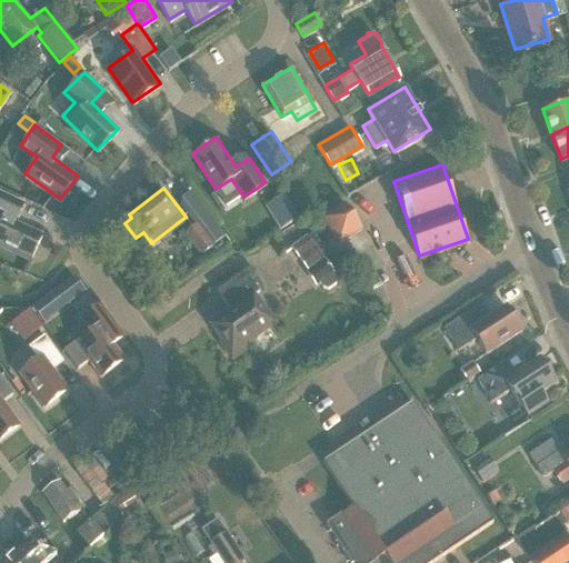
[(0,214),(2,215),(0,220),(0,243),(30,258),(41,233),(15,221),(23,201),(0,190),(0,214)]
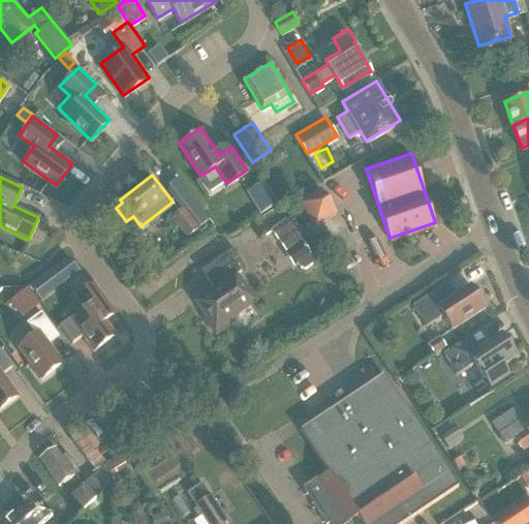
[(246,189),(260,211),(277,199),(263,179),(246,189)]
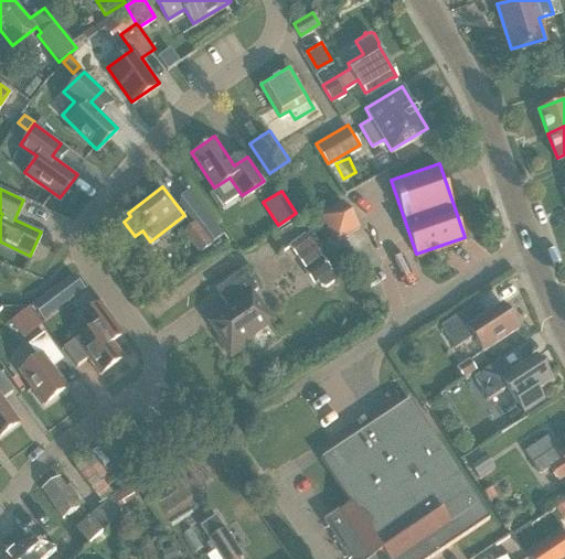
[(193,193),(181,202),(194,219),(183,227),(200,249),(211,240),(211,239),(223,230),(193,193)]
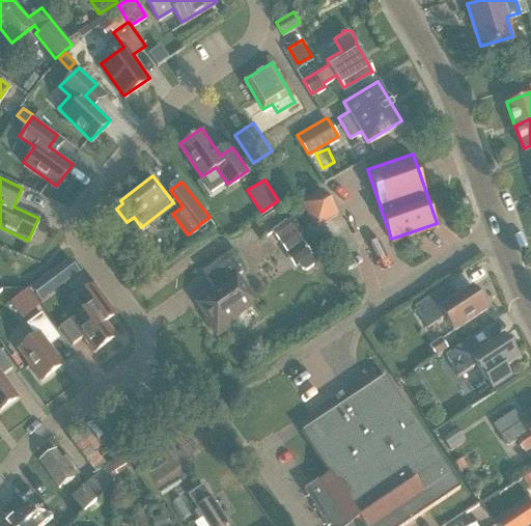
[(299,200),(315,226),(338,212),(322,186),(299,200)]
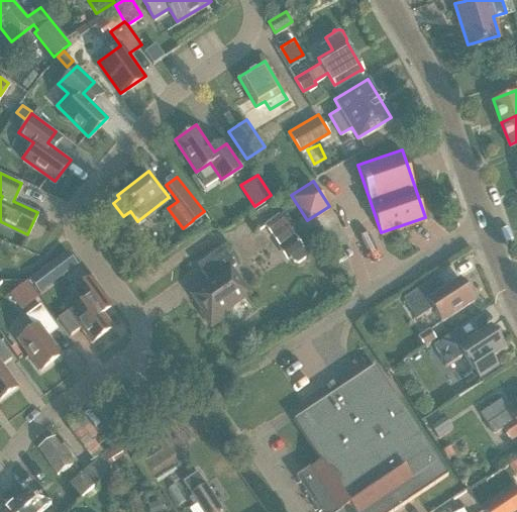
[(303,246),(293,233),(294,232),(279,212),(264,222),(279,243),(277,244),(287,259),(303,246)]
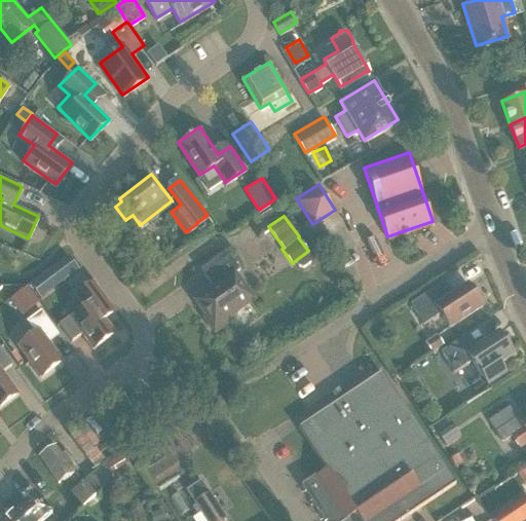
[(200,267),(213,284),(194,297),(205,313),(203,314),(214,329),(228,319),(226,317),(253,297),(234,270),(238,267),(225,249),(200,267)]
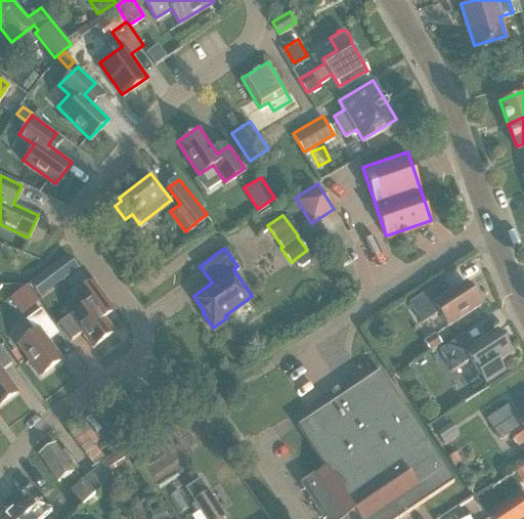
[(40,294),(79,263),(69,251),(31,280),(40,294)]
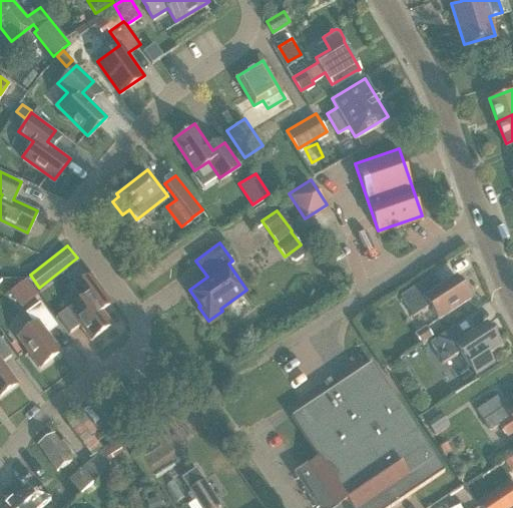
[(68,305),(57,313),(69,330),(79,323),(90,338),(112,323),(96,301),(106,294),(90,273),(76,283),(85,295),(69,306),(68,305)]
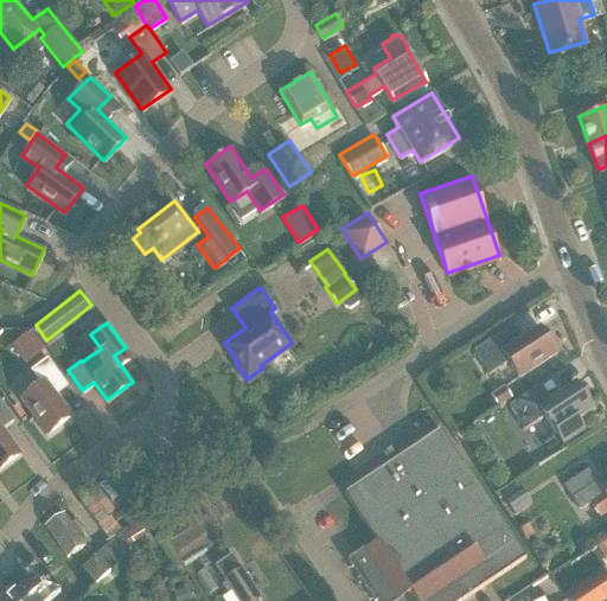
[(540,324),(508,344),(498,330),(472,347),(487,371),(508,358),(518,375),(556,350),(540,324)]
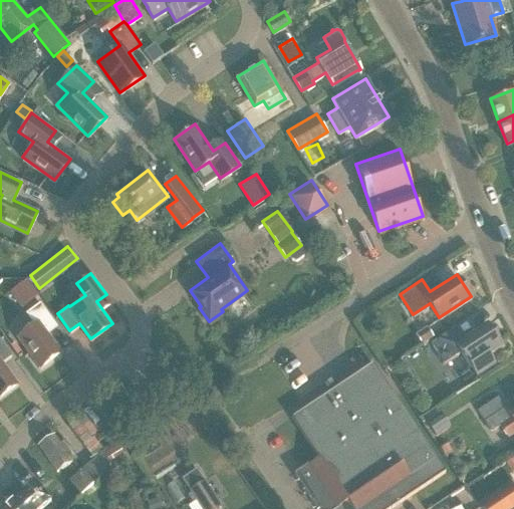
[(10,287),(20,304),(39,293),(29,275),(10,287)]
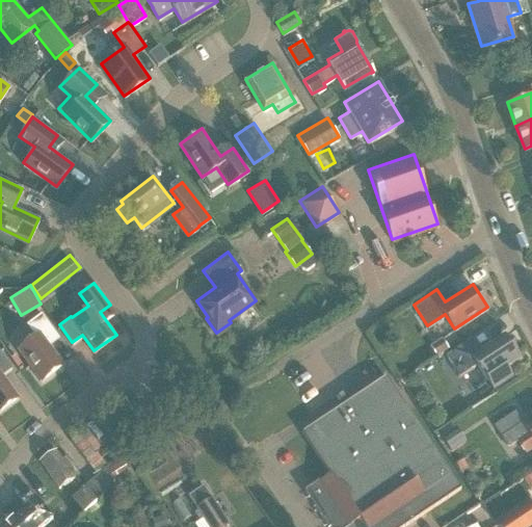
[(34,334),(17,347),(41,379),(62,363),(46,340),(56,333),(41,311),(26,322),(34,334)]
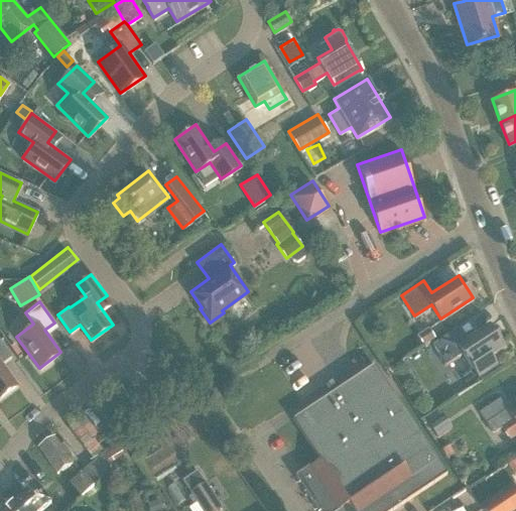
[(471,365),(473,364),(479,373),(497,362),(491,353),(503,345),(489,323),(462,340),(455,328),(431,342),(444,362),(462,352),(471,365)]
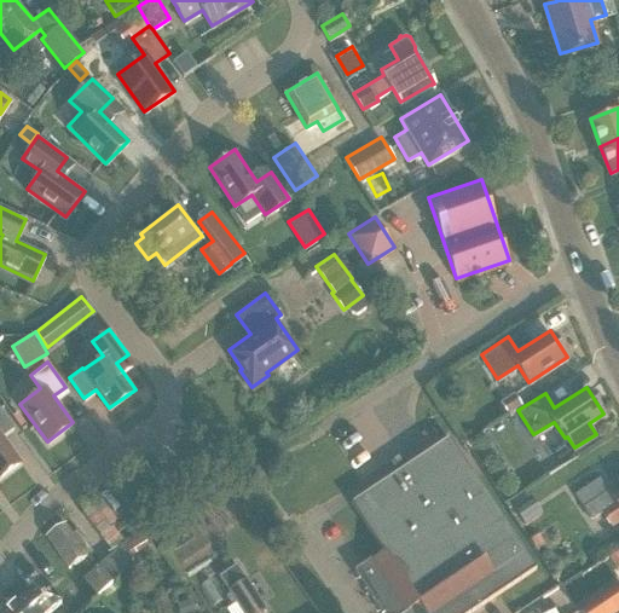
[(501,400),(508,412),(522,403),(514,391),(501,400)]
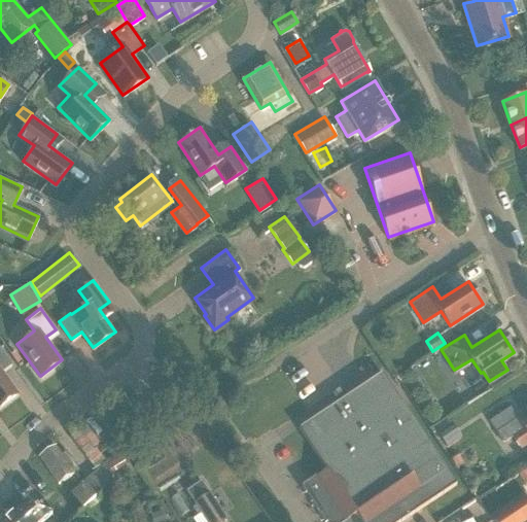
[(0,405),(18,392),(1,370),(12,362),(0,346),(0,405)]
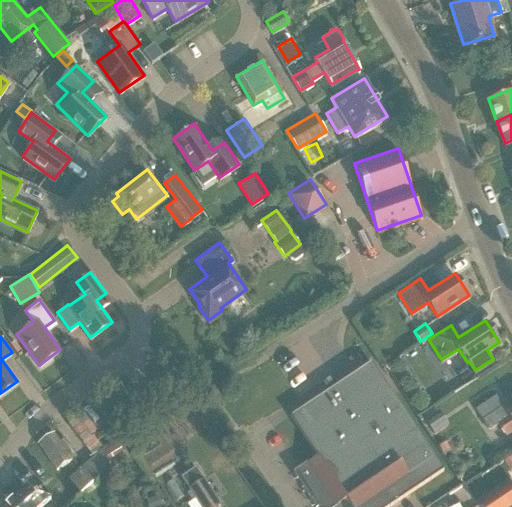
[(307,461),(307,460),(292,469),(317,506),(330,506),(332,506),(383,506),(443,467),(371,359),(290,413),(317,454),(307,461)]
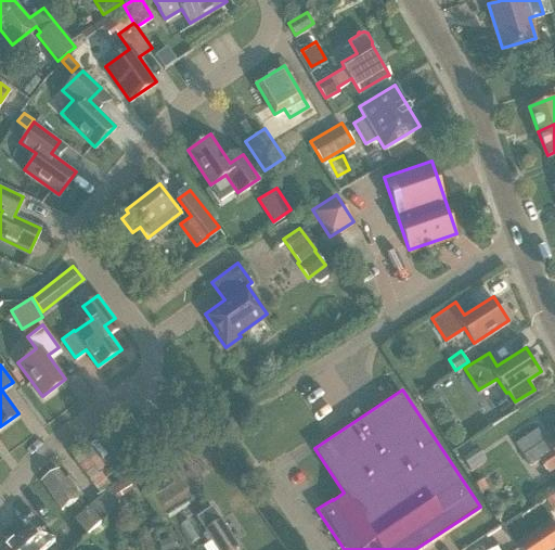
[(554,439),(549,444),(537,426),(515,440),(530,463),(540,457),(547,470),(554,464),(554,439)]
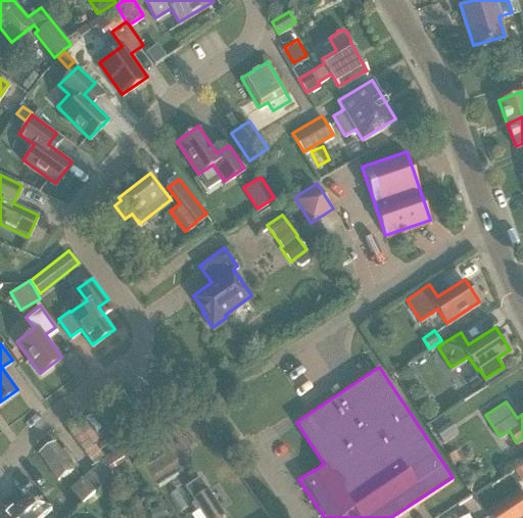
[(436,430),(443,441),(458,432),(450,421),(436,430)]
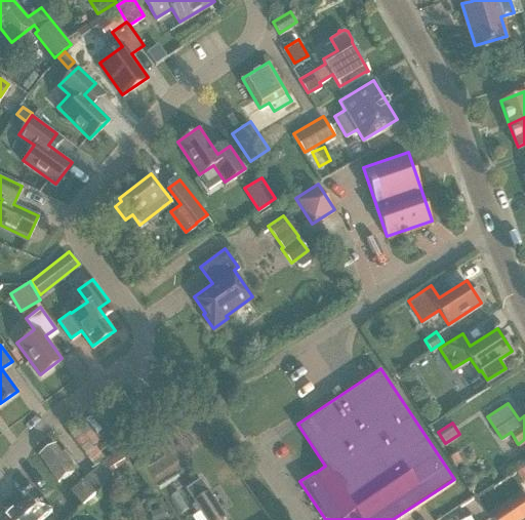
[(79,424),(69,432),(95,466),(89,472),(71,488),(66,492),(77,505),(109,477),(105,456),(79,424)]
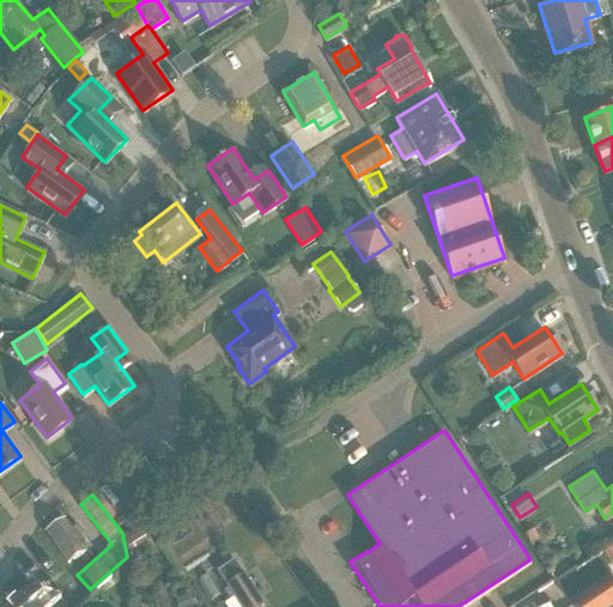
[(64,515),(46,527),(67,559),(85,547),(64,515)]
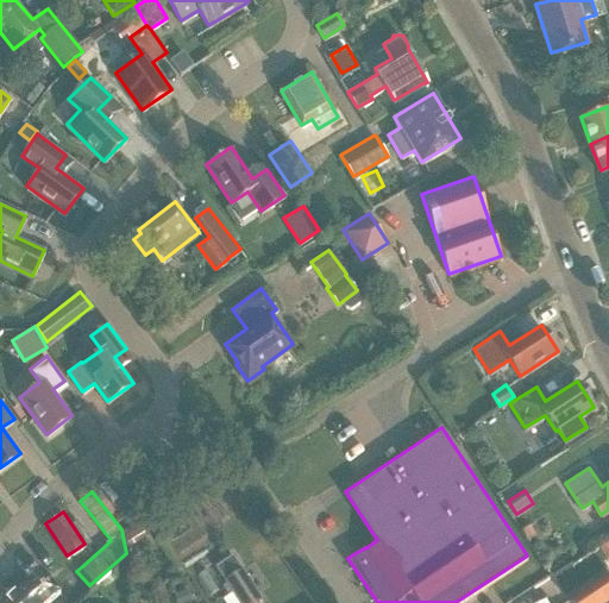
[(144,519),(125,531),(126,545),(151,529),(144,519)]
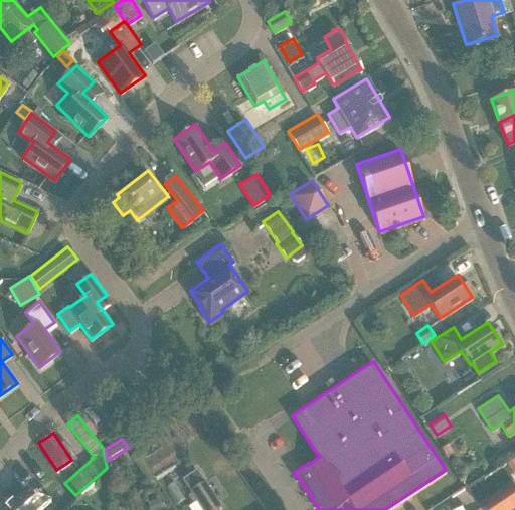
[(442,446),(448,454),(453,451),(448,442),(442,446)]
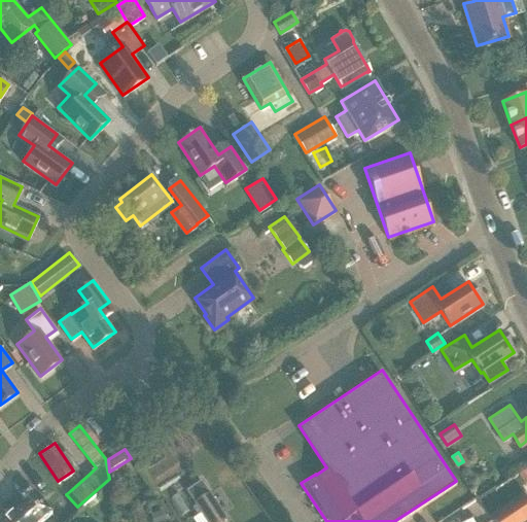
[(217,521),(226,517),(201,478),(186,487),(201,510),(191,516),(196,521),(217,521)]
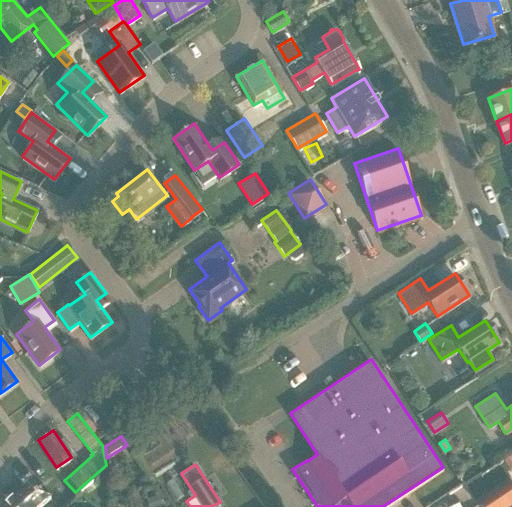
[(37,506),(50,495),(34,476),(7,501),(0,493),(0,506),(37,506)]
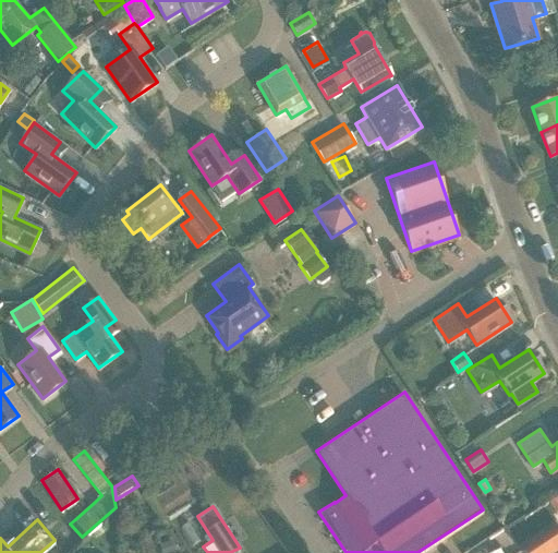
[(557,524),(522,549),(525,552),(549,552),(557,548),(557,524)]
